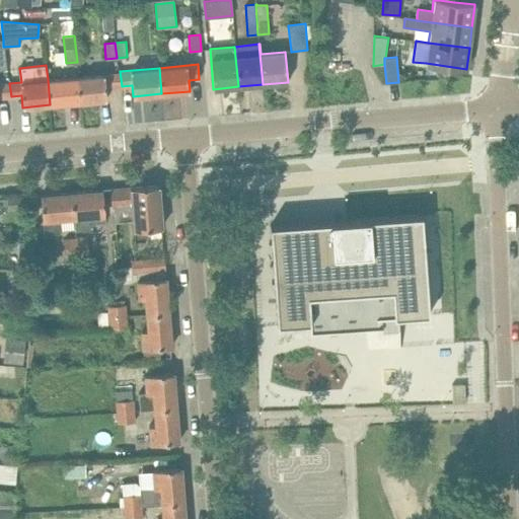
[(116,87),(115,73),(78,76),(80,101),(106,98),(105,88),(116,87)]
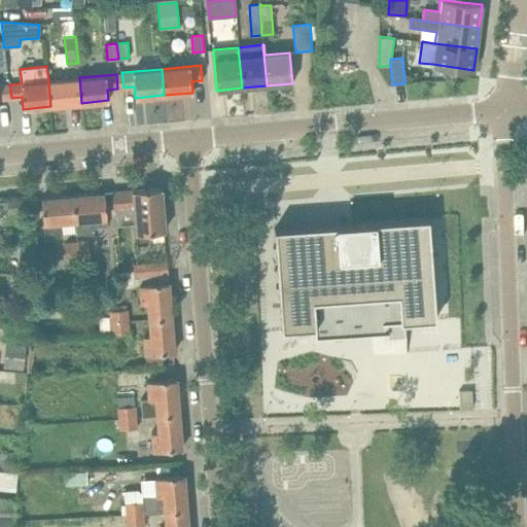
[(81,103),(79,77),(48,80),(50,106),(81,103)]
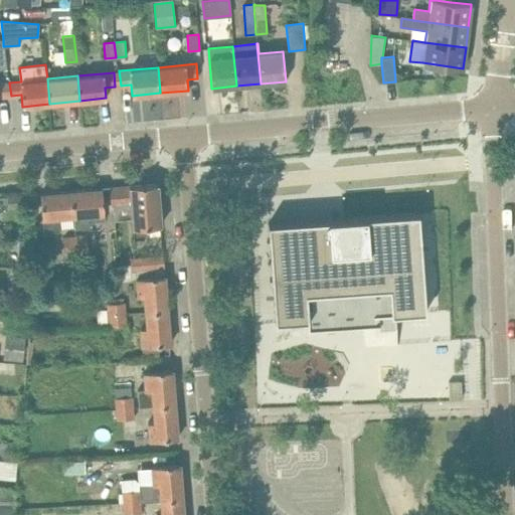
[(157,183),(110,187),(111,204),(131,203),(134,238),(147,237),(146,226),(161,225),(157,183)]
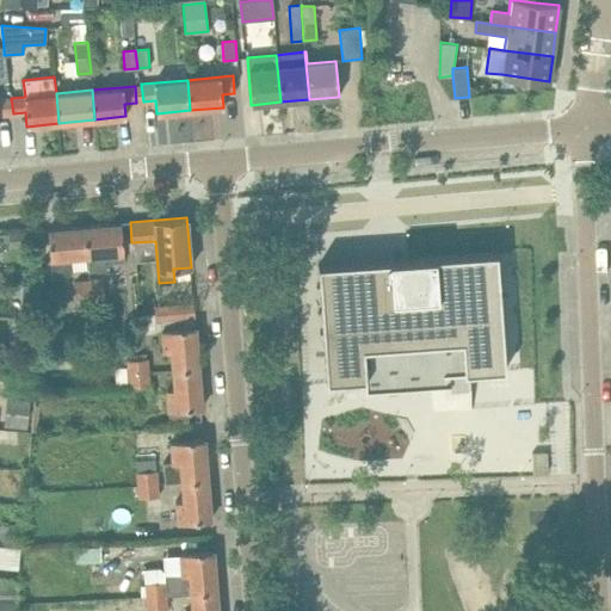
[(121,223),(82,227),(86,257),(88,257),(90,272),(107,271),(106,264),(124,263),(121,223)]
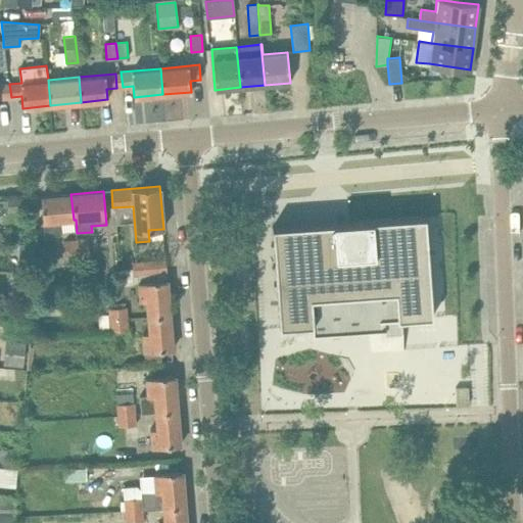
[(70,194),(41,197),(42,218),(43,223),(44,236),(61,235),(59,222),(74,220),(70,194)]
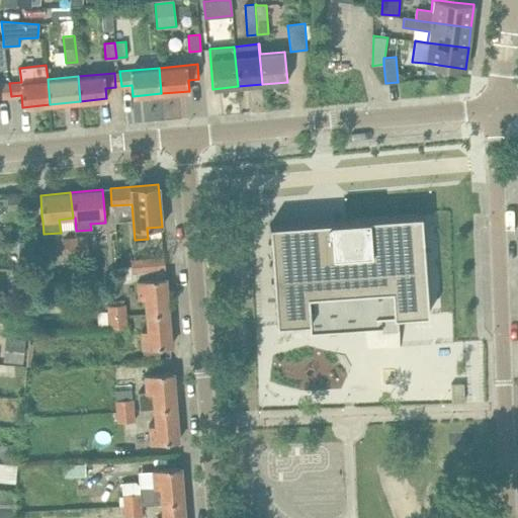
[(35,225),(35,211),(26,211),(26,225),(35,225)]
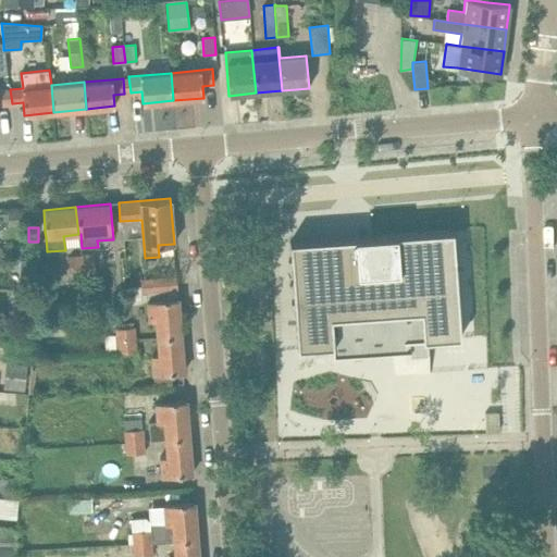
[(300,240),(289,242),(297,348),(332,346),(333,357),(392,353),(403,351),(426,349),(428,349),(428,339),(460,337),(454,240),(453,230),(351,237),(300,240)]
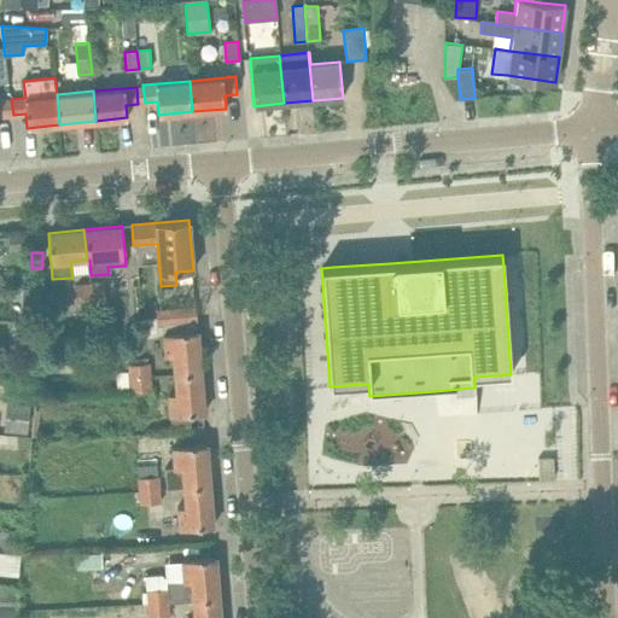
[(104,281),(88,283),(91,304),(106,303),(104,281)]
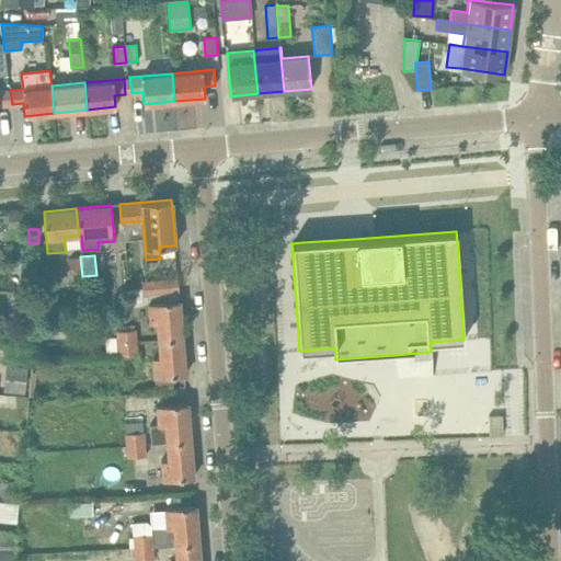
[(80,256),(70,258),(71,277),(82,276),(80,256)]
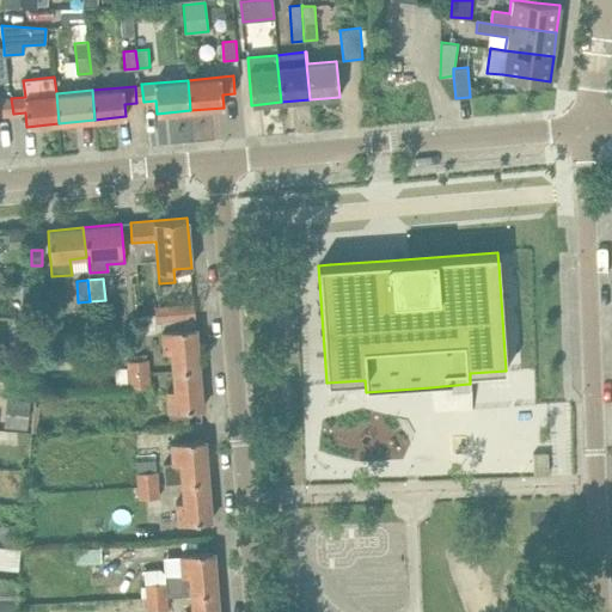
[(22,285),(20,318),(40,319),(42,286),(22,285)]
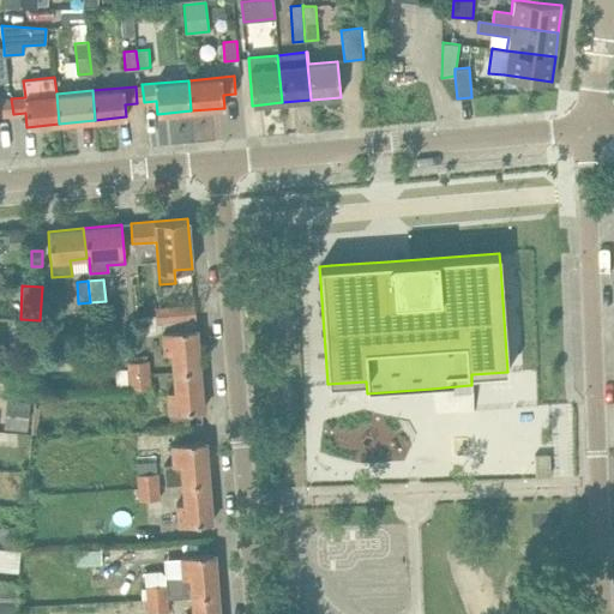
[(193,305),(156,308),(157,323),(196,319),(193,305)]
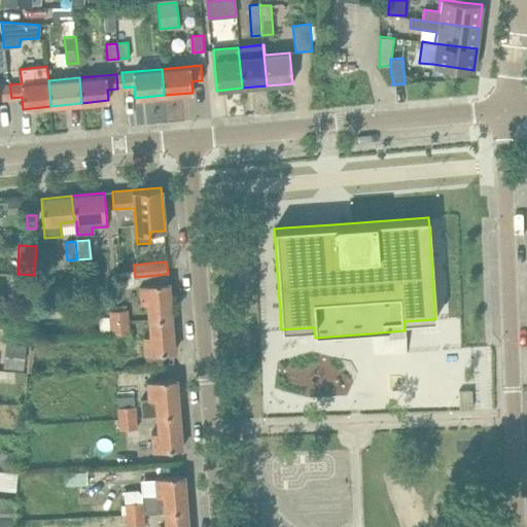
[(98,290),(82,291),(83,307),(99,306),(98,290)]
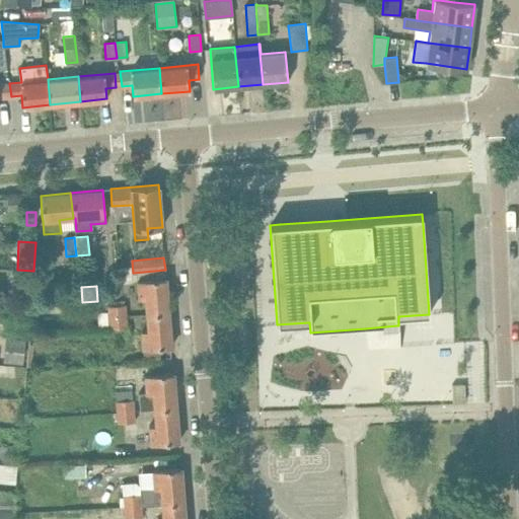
[(108,303),(108,311),(98,311),(99,327),(127,325),(126,302),(108,303)]
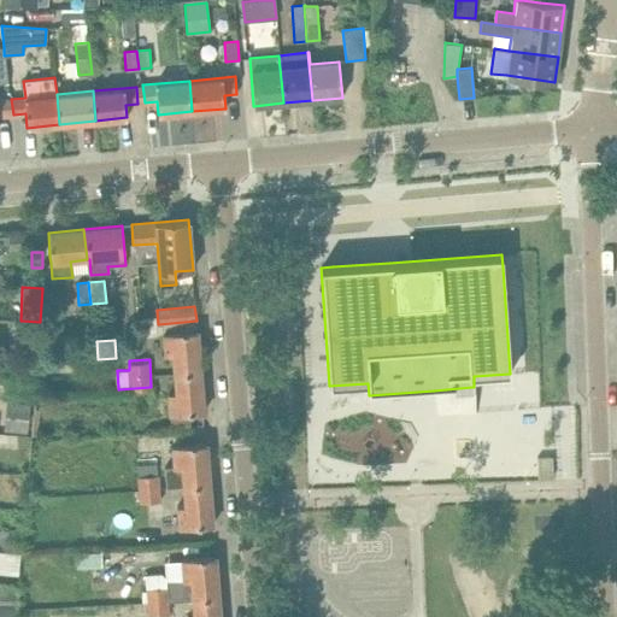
[(152,362),(152,388),(164,387),(163,362),(152,362)]
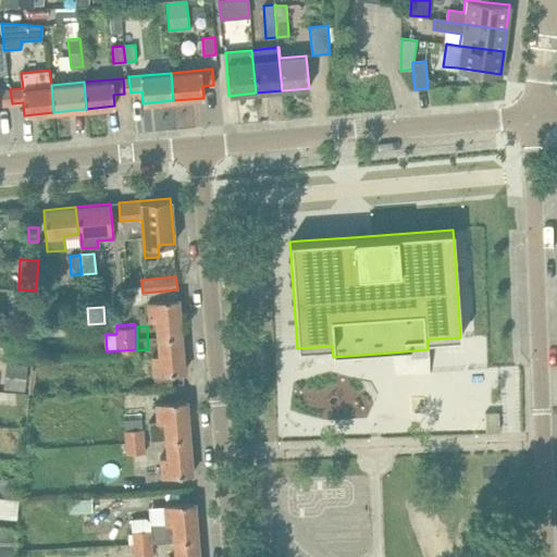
[(4,360),(1,386),(25,390),(27,363),(4,360)]
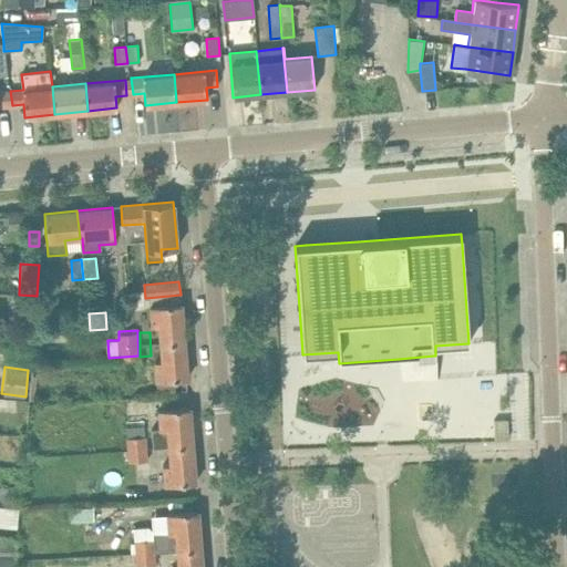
[(187,406),(154,408),(156,484),(191,483),(187,406)]
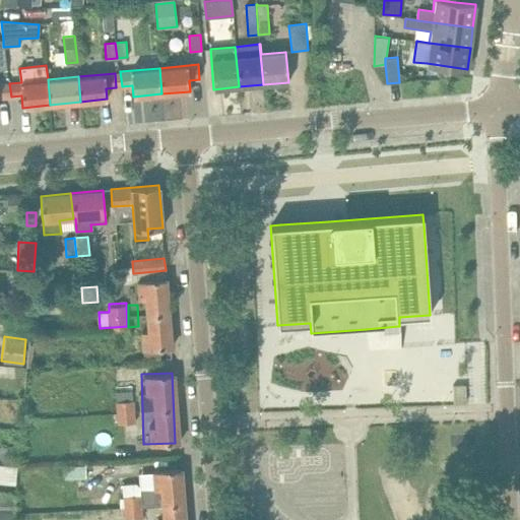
[(407,379),(331,381),(331,406),(408,404),(407,379)]
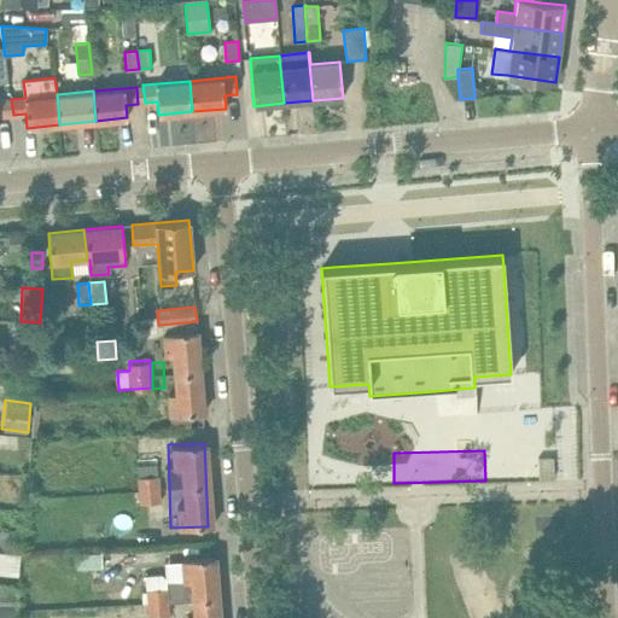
[(135,476),(135,503),(158,502),(158,474),(135,476)]
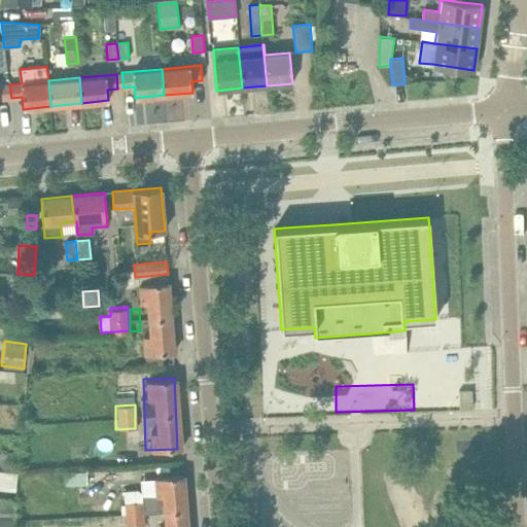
[(0,452),(0,464),(18,466),(19,455),(0,452)]
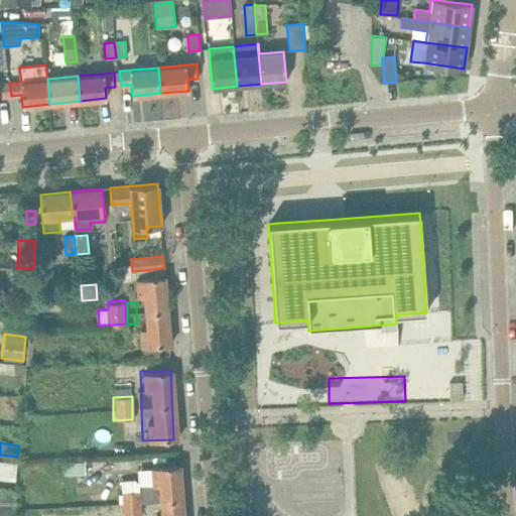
[(0,478),(15,480),(16,461),(0,459),(0,478)]
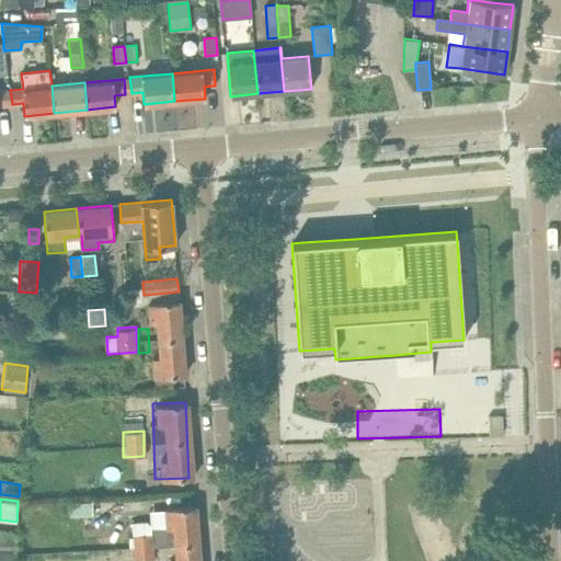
[(161,560),(195,560),(193,505),(147,507),(148,531),(130,531),(132,560),(162,558),(161,560)]
